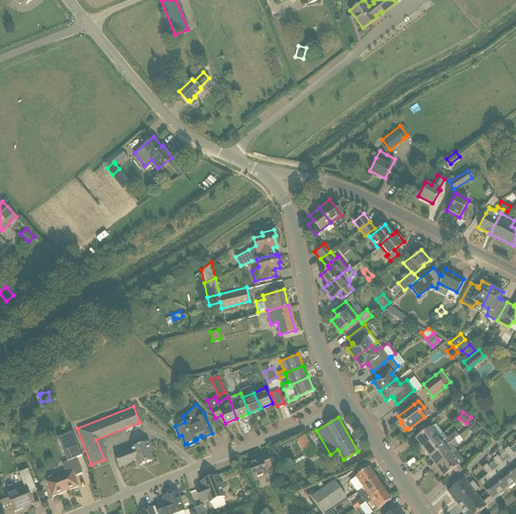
[(418,449),(442,432),(442,431),(435,422),(432,425),(428,420),(417,428),(420,433),(415,437),(419,444),(416,447),(418,449)]
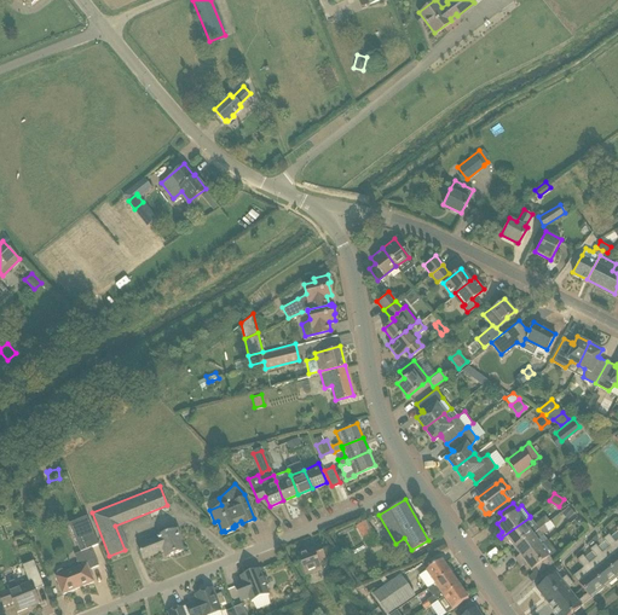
[(567,505),(561,512),(567,517),(573,510),(567,505)]
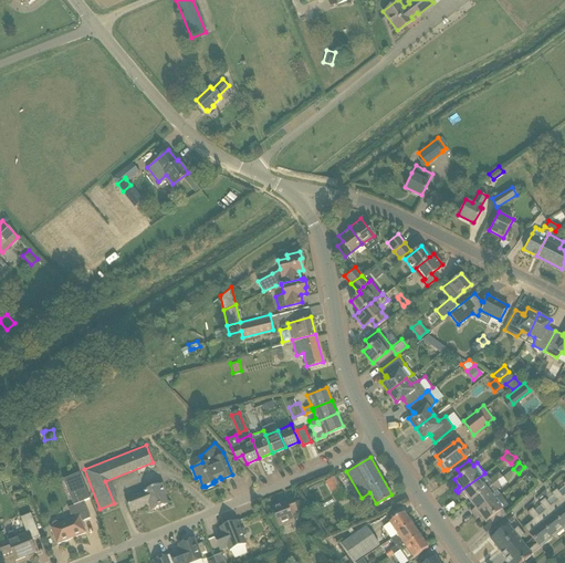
[(50,525),(52,531),(56,542),(84,531),(81,520),(90,515),(83,499),(90,497),(79,471),(62,478),(72,503),(67,506),(72,518),(59,522),(58,520),(55,519),(52,520),(51,523),(51,525),(50,525)]
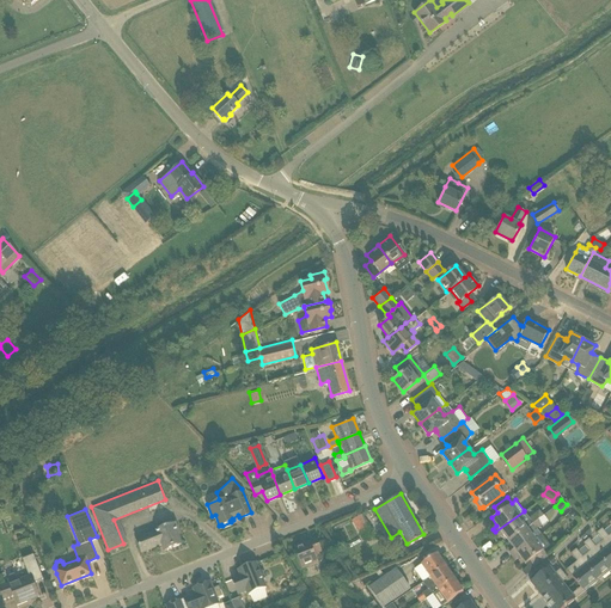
[(502,533),(507,540),(536,519),(532,513),(527,516),(524,511),(495,532),(498,536),(502,533)]
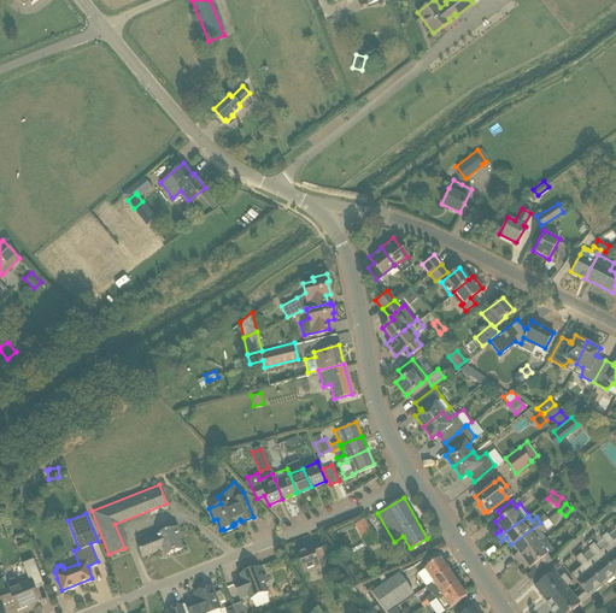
[(376,536),(365,517),(353,523),(364,542),(376,536)]
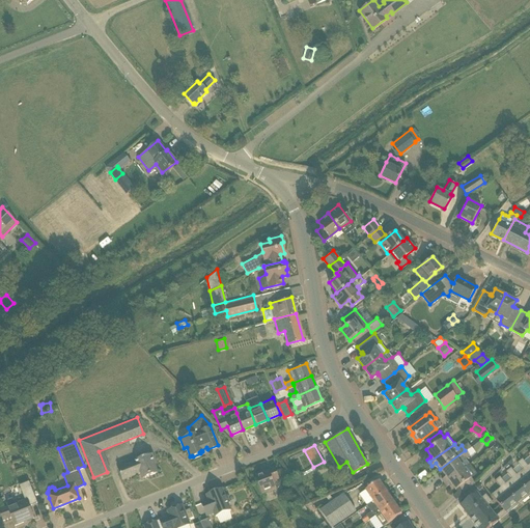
[(465,450),(440,469),(445,475),(441,478),(444,481),(468,463),(465,457),(469,454),(465,450)]
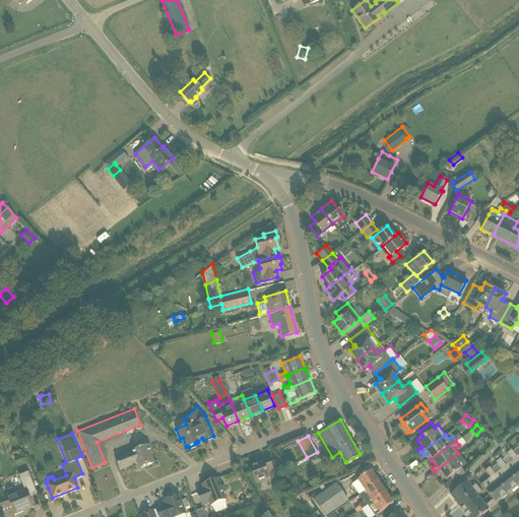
[(115,456),(119,468),(137,461),(139,466),(153,461),(150,453),(151,452),(148,443),(115,456)]
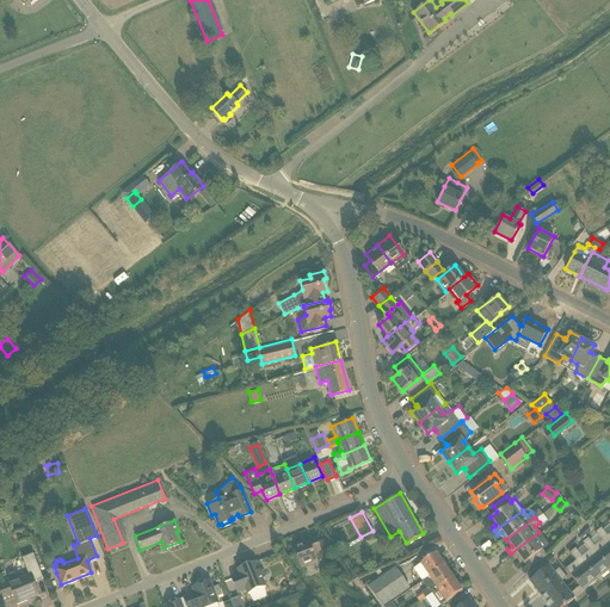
[(601,538),(593,544),(591,546),(609,568),(609,567),(609,543),(604,537),(607,534),(607,533),(601,526),(595,531),(601,538)]
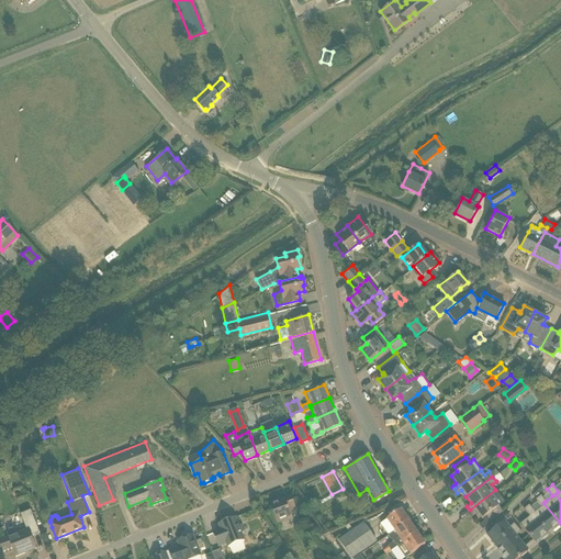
[(495,490),(470,510),(472,513),(477,510),(481,516),(485,514),(490,518),(502,510),(498,505),(505,501),(496,490),(495,490)]
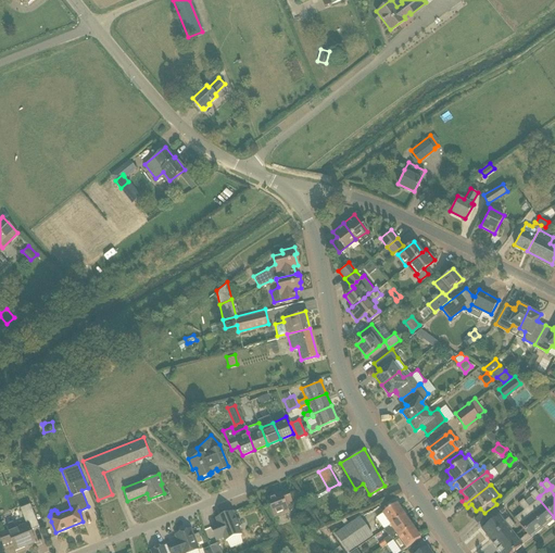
[(291,501),(286,488),(274,492),(275,493),(266,497),(274,515),(287,510),(285,504),(291,501)]
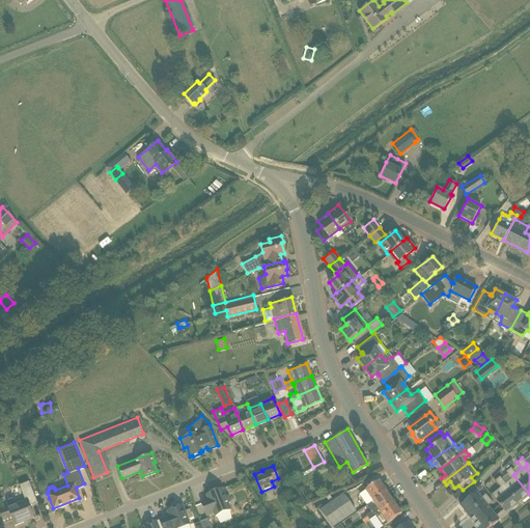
[(510,477),(504,481),(505,482),(502,484),(518,503),(529,494),(513,475),(515,473),(510,466),(510,467),(507,469),(505,470),(510,477)]
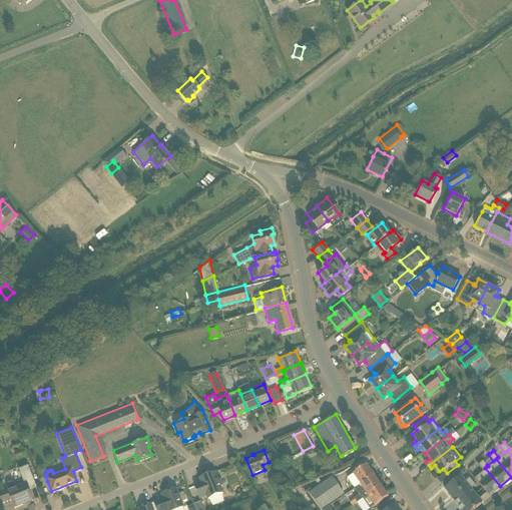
[(474,476),(486,491),(489,495),(500,486),(485,468),(488,466),(487,465),(482,459),(477,463),(483,469),(474,476)]
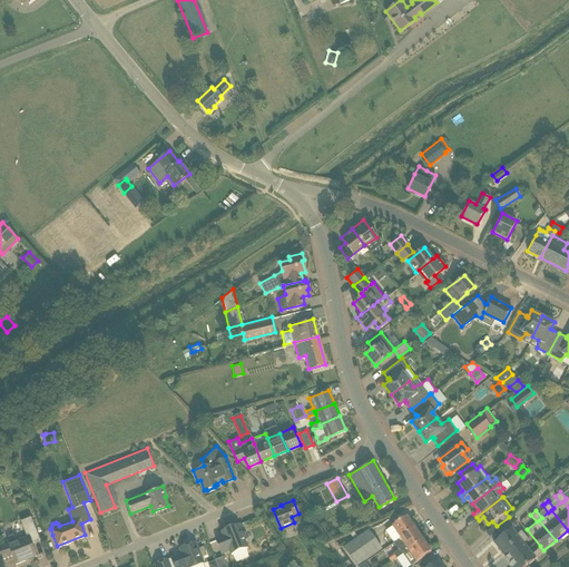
[(30,541),(39,538),(30,515),(20,519),(27,535),(18,539),(16,535),(11,534),(8,535),(6,539),(8,543),(0,546),(0,550),(2,557),(11,554),(15,563),(21,560),(20,558),(33,553),(35,555),(35,554),(30,541)]
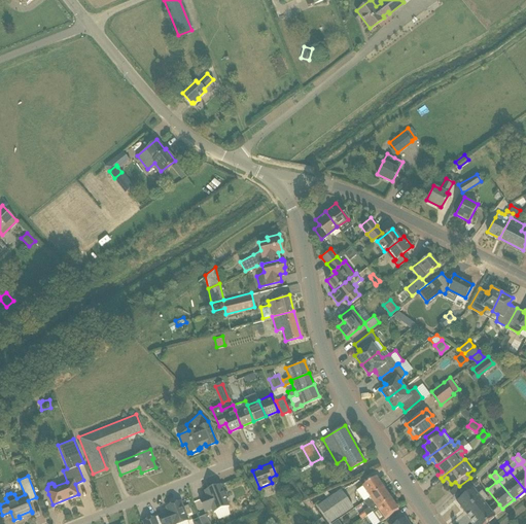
[(383,486),(375,476),(356,489),(364,499),(383,486)]
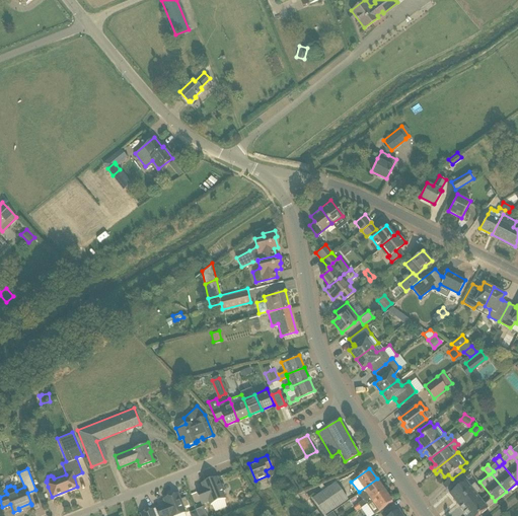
[(219,484),(216,475),(205,481),(207,486),(196,490),(201,503),(208,500),(210,503),(224,497),(221,490),(224,489),(221,483),(219,484)]
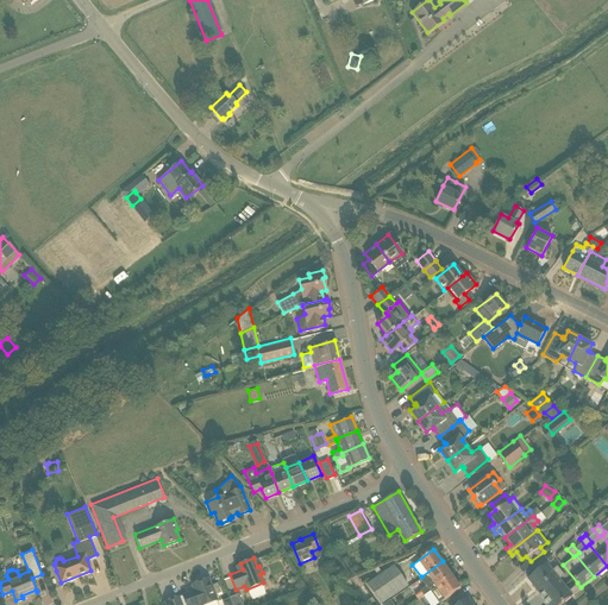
[(451,574),(443,561),(421,577),(420,578),(425,584),(419,587),(422,593),(436,585),(451,574)]
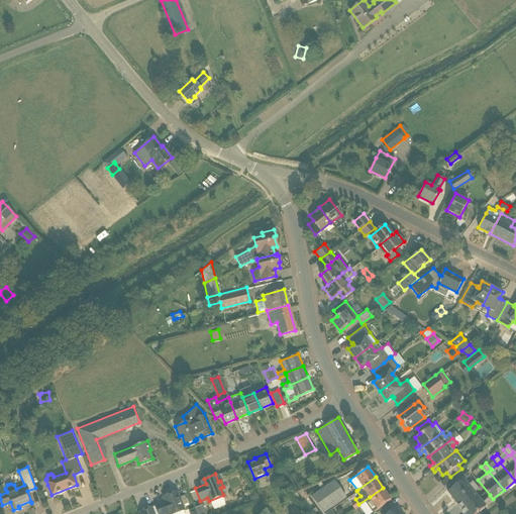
[(454,500),(476,483),(473,480),(468,484),(462,478),(447,490),(454,500)]
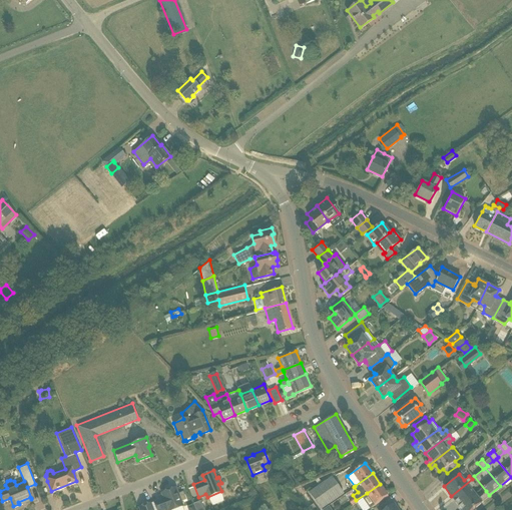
[(320,508),(343,492),(332,476),(309,492),(320,508)]
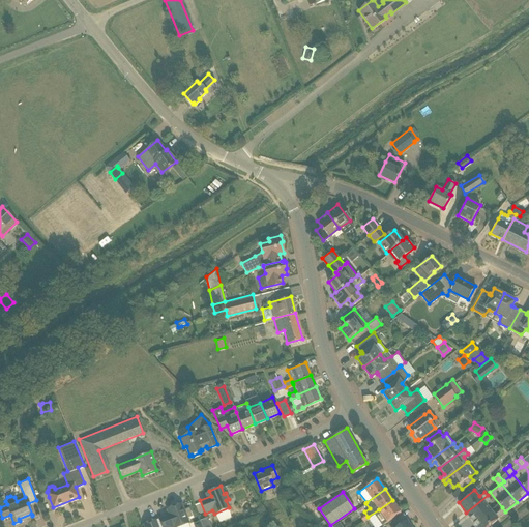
[(473,521),(490,508),(485,503),(490,499),(488,495),(466,513),(473,521)]
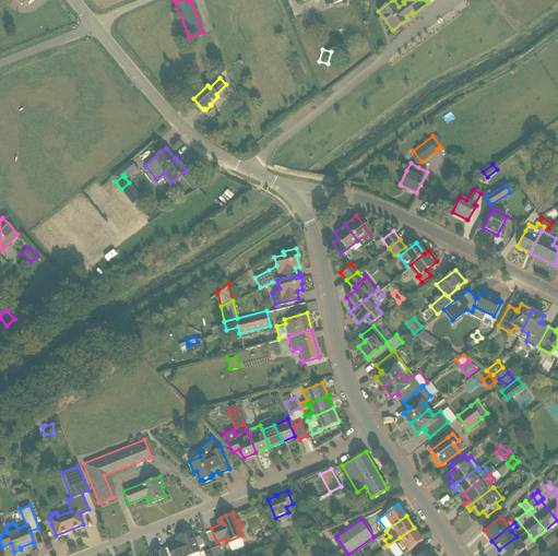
[(400,537),(394,541),(402,553),(422,539),(414,528),(400,537)]
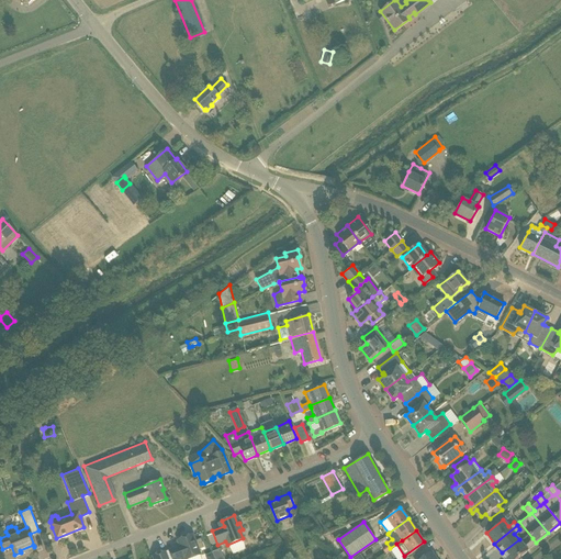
[(175,546),(168,548),(171,558),(180,558),(183,558),(184,558),(200,552),(198,548),(203,546),(200,537),(194,539),(192,533),(176,539),(179,547),(176,548),(175,546)]
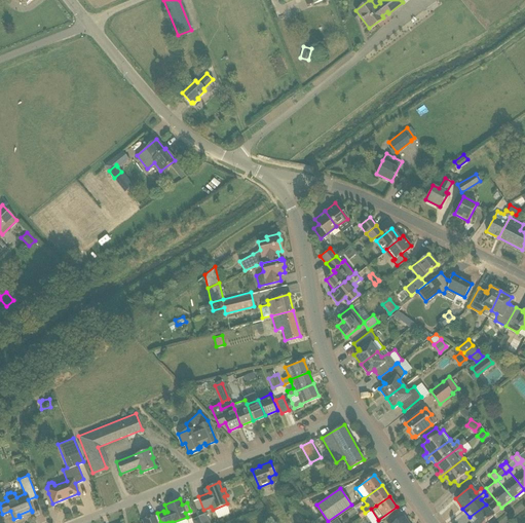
[(474,522),(481,522),(501,508),(498,503),(490,510),(486,505),(470,517),(474,522)]
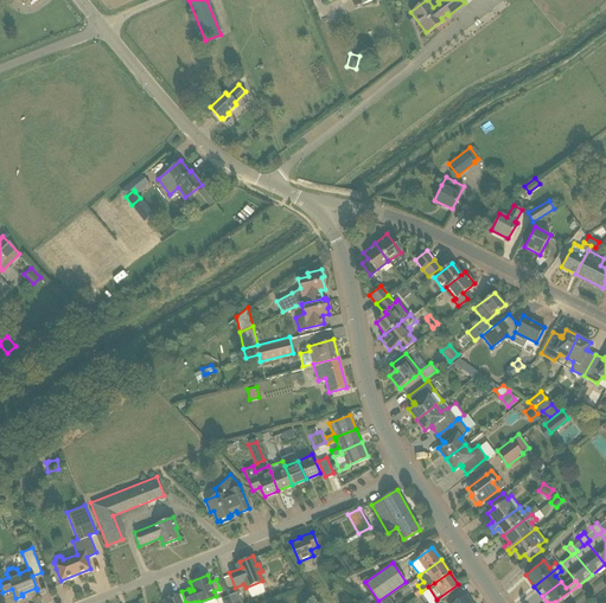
[(242,602),(237,590),(229,594),(229,595),(231,602),(242,602)]
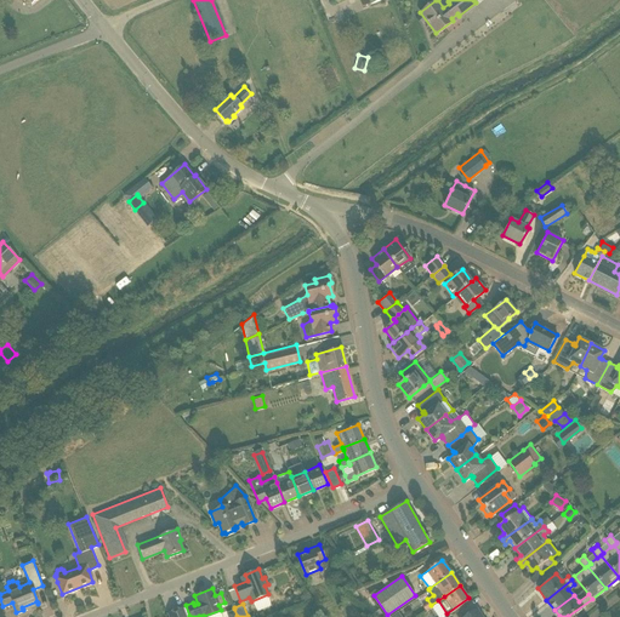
[(186,616),(182,606),(166,612),(168,616),(186,616)]
